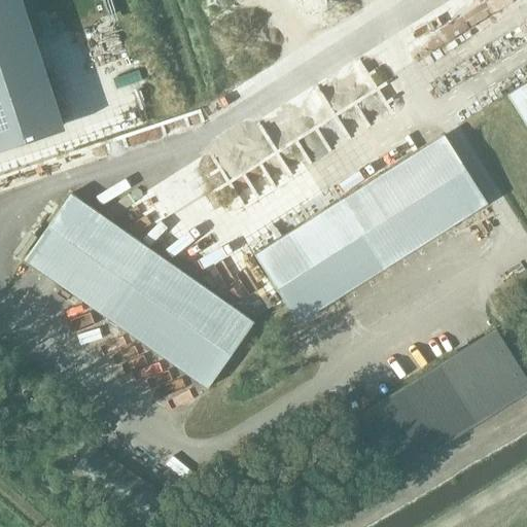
[(0,0),(0,145),(62,126),(21,0),(0,0)]
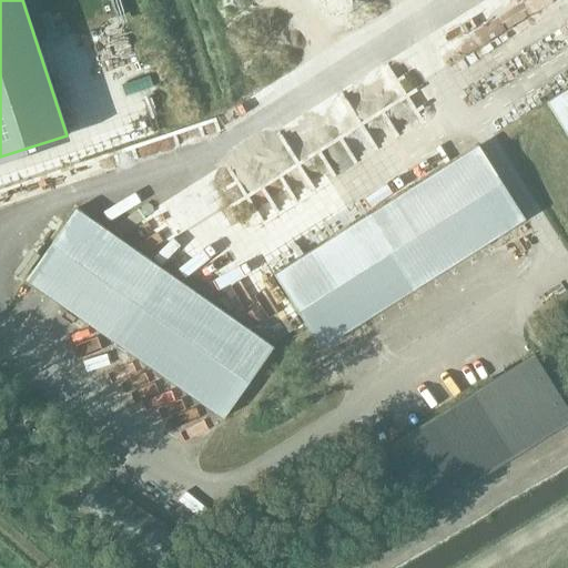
[(567,89),(547,102),(567,135),(567,89)]
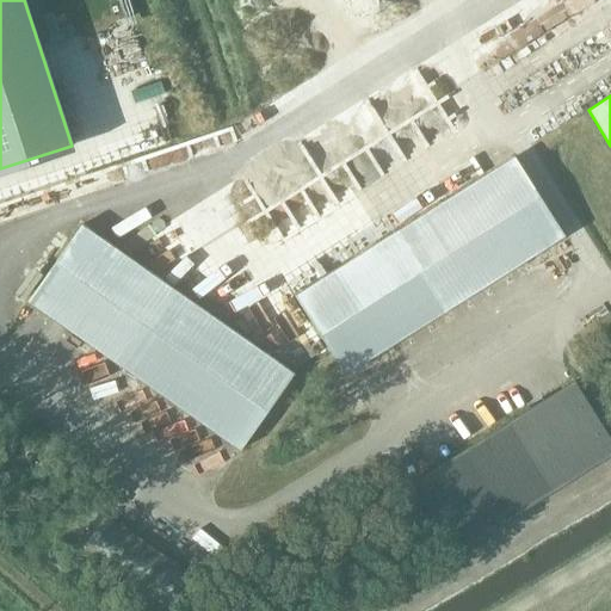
[(295,296),(345,375),(565,236),(514,158),(295,296)]
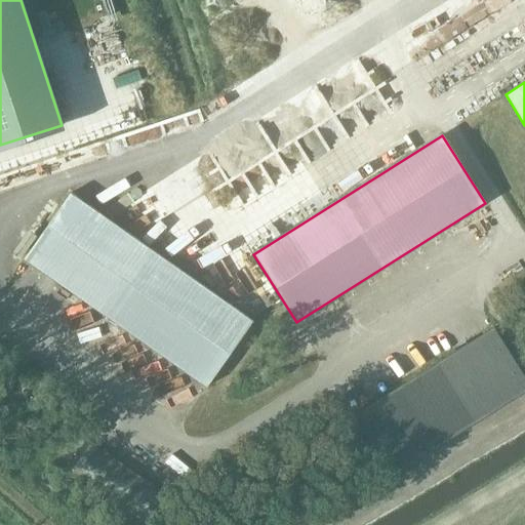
[(25,258),(206,389),(254,322),(72,192),(25,258)]
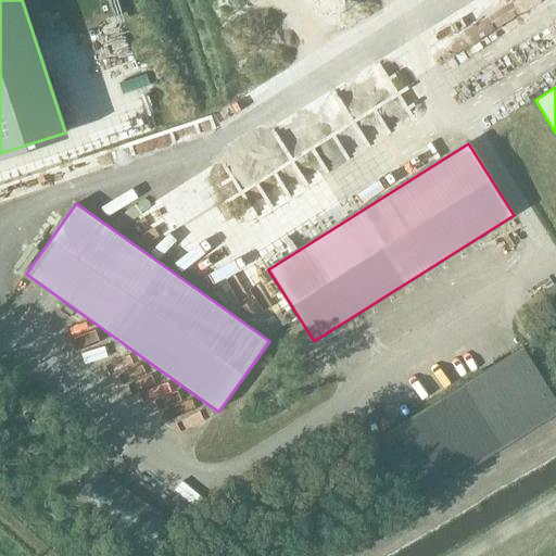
[(377,443),(416,505),(555,416),(555,402),(523,351),(377,443)]
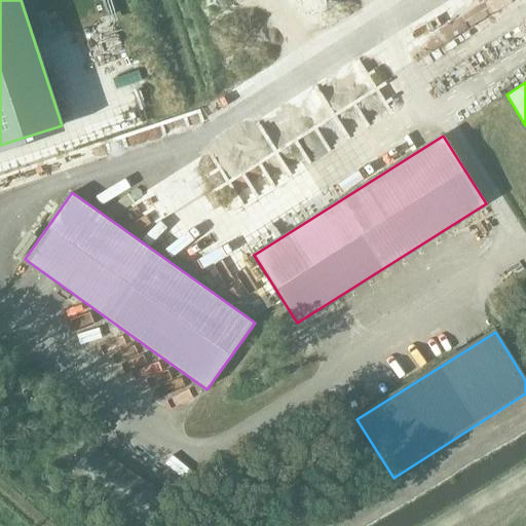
[(146,525),(167,497),(87,441),(64,474),(139,525),(146,525)]
